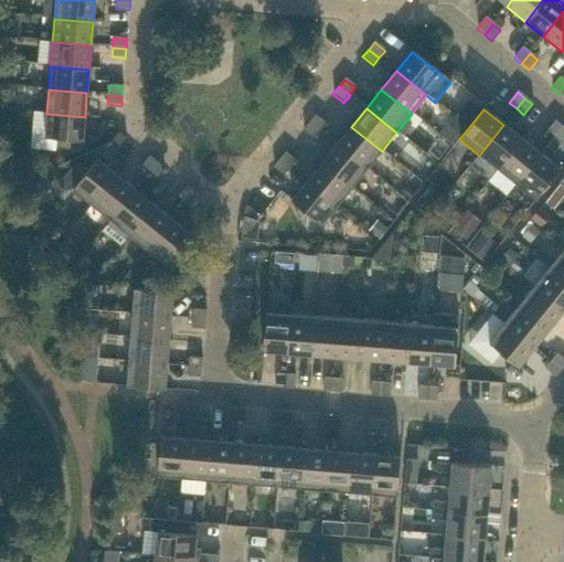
[(83,141),(85,117),(46,114),(44,138),(56,139),(55,149),(70,150),(70,140),(83,141)]
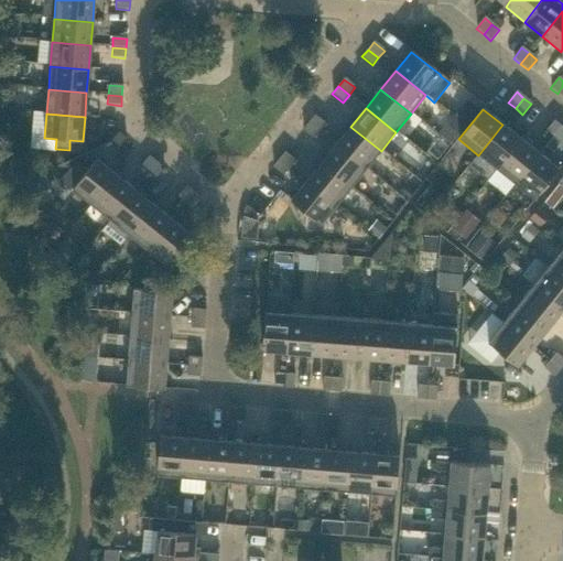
[(318,131),(325,125),(314,116),(309,123),(318,131)]
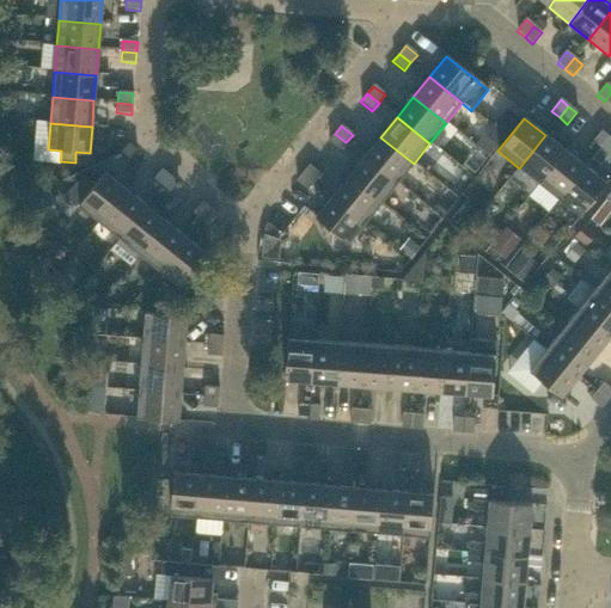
[(599,149),(609,139),(600,131),(592,143),(599,149)]
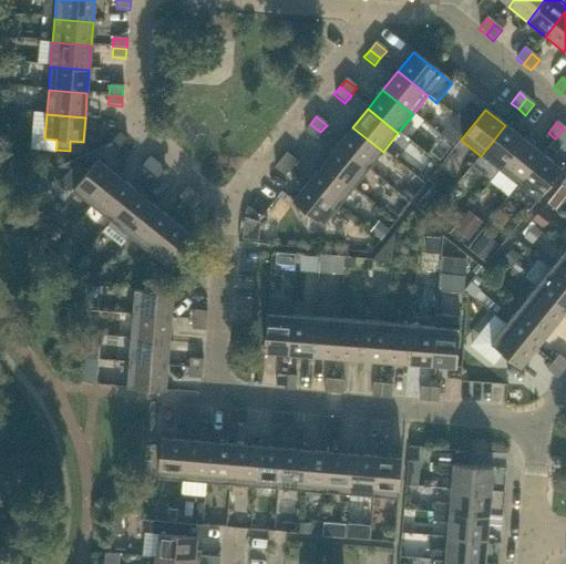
[(315,140),(320,132),(310,124),(304,131),(315,140)]
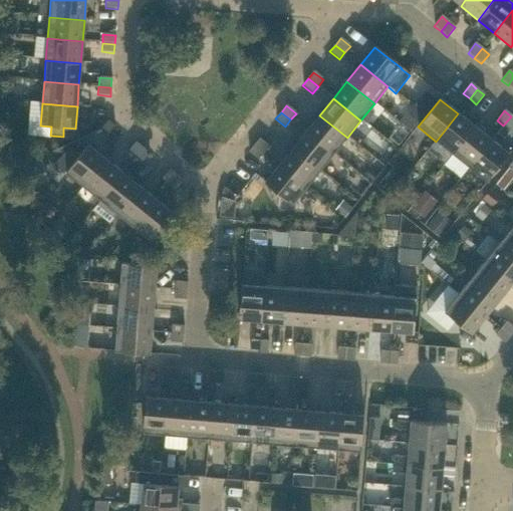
[(452,155),(474,128),(458,113),(436,142),(452,155)]
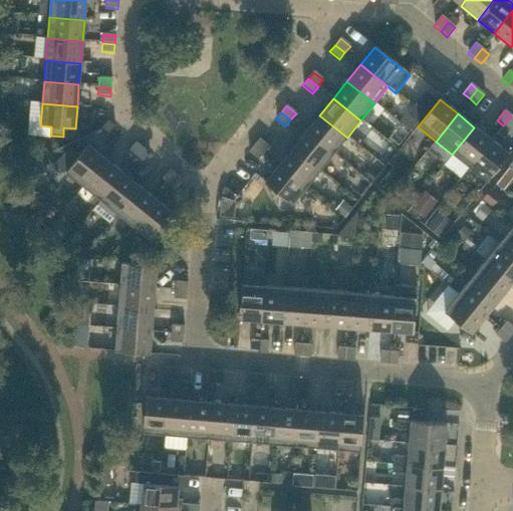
[(333,155),(347,138),(319,115),(306,133),(333,155)]
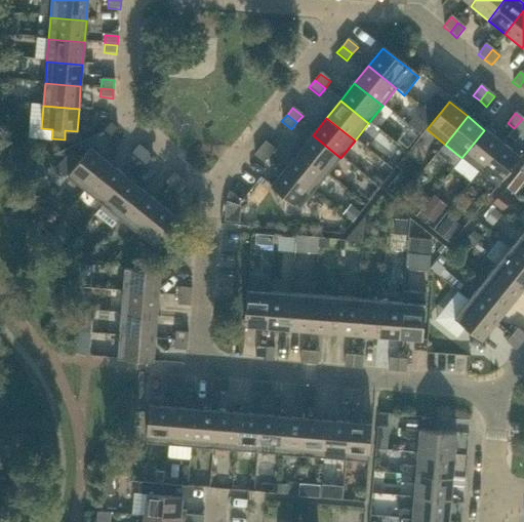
[(521,134),(523,130),(523,120),(522,119),(514,128),(521,134)]
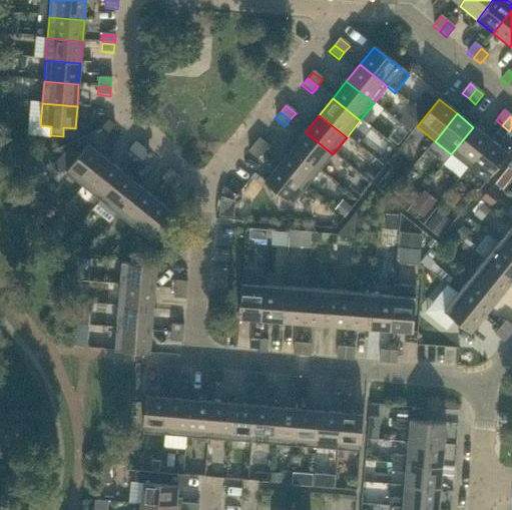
[(106,136),(114,126),(107,120),(99,130),(106,136)]
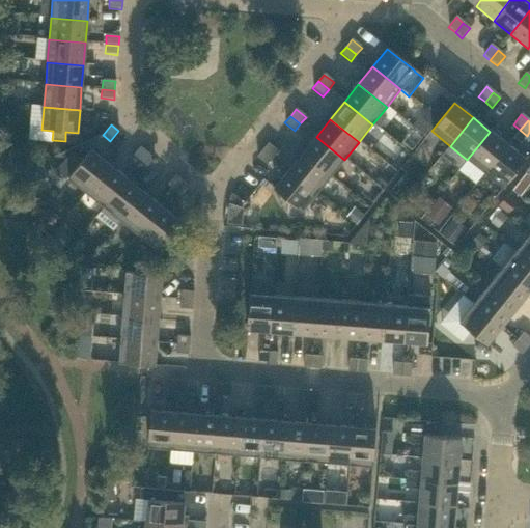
[(520,130),(513,138),(521,144),(527,136),(520,130)]
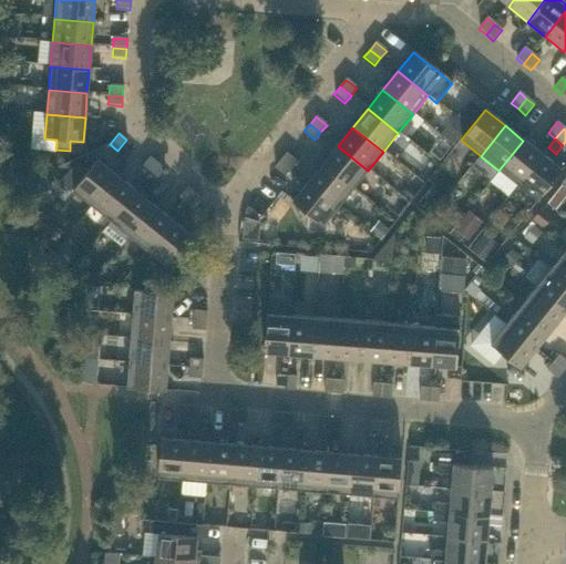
[(517,186),(542,155),(523,141),(498,171),(517,186)]
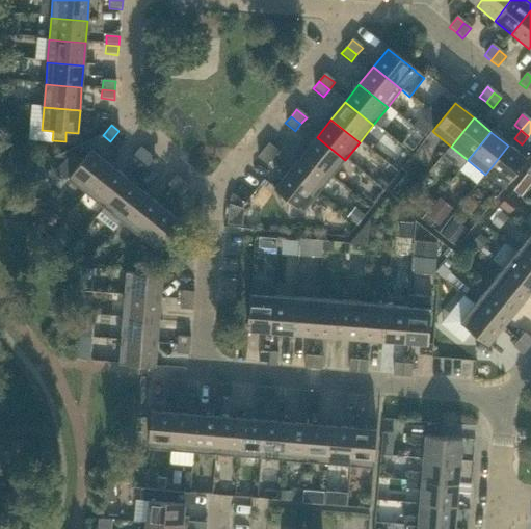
[(330,177),(345,160),(317,137),(302,155),(330,177)]
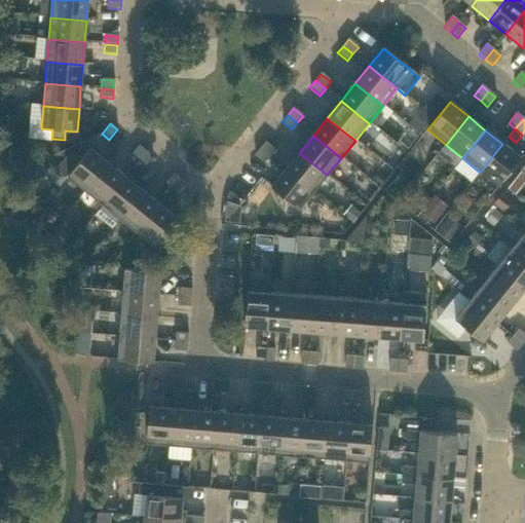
[(269,157),(275,150),(265,143),(260,149),(269,157)]
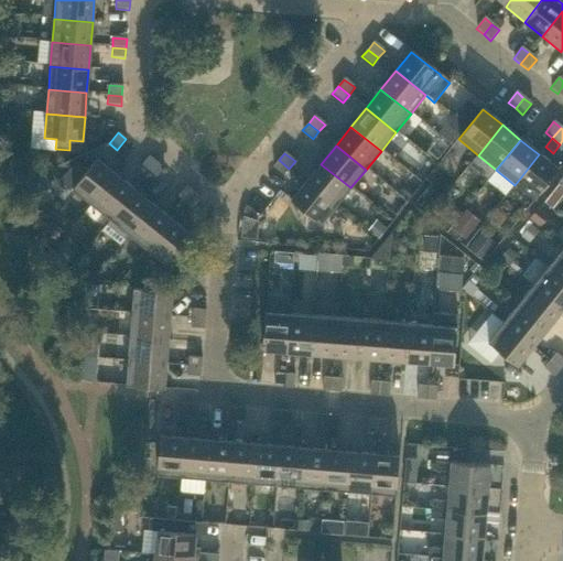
[(534,201),(559,171),(539,154),(515,185),(534,201)]
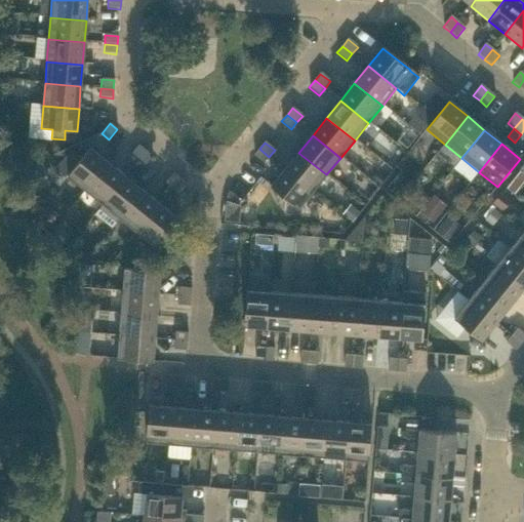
[(137,162),(146,152),(138,147),(130,156),(137,162)]
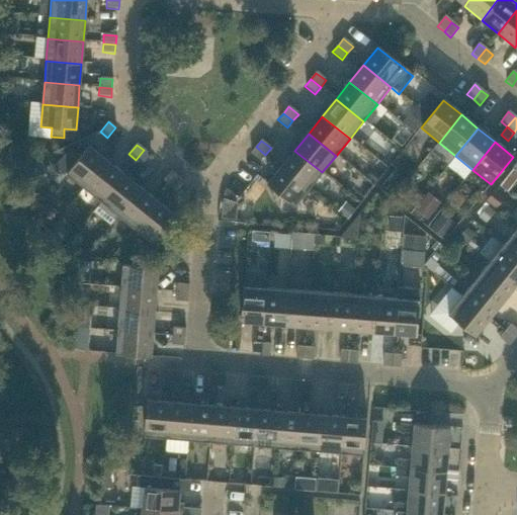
[(84,189),(106,161),(88,147),(66,174),(84,189)]
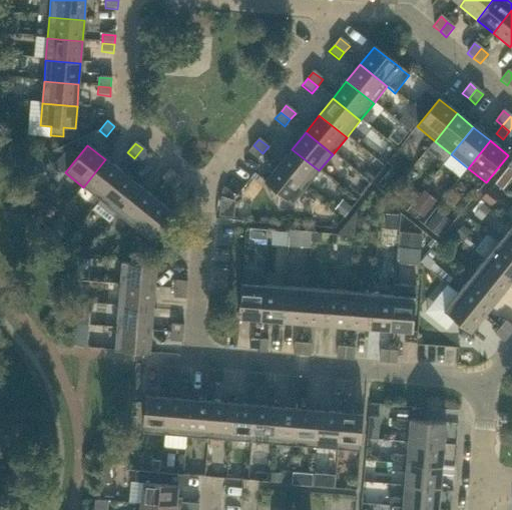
[(258,160),(263,153),(253,145),(247,152),(258,160)]
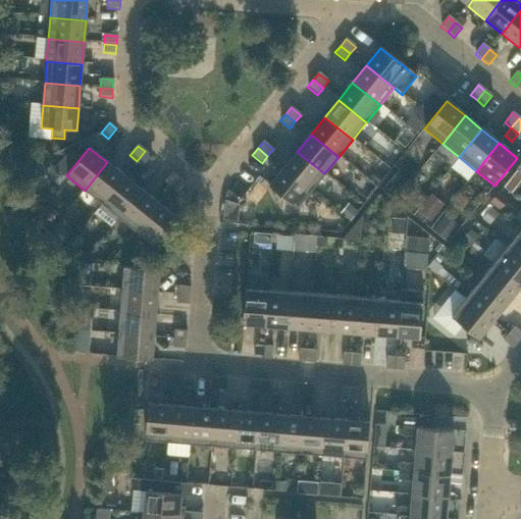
[(144,166),(151,156),(145,151),(137,161),(144,166)]
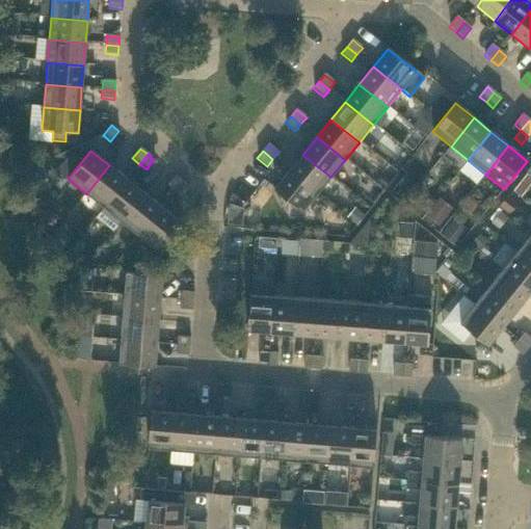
[(317,194),(330,177),(302,155),(289,172),(317,194)]
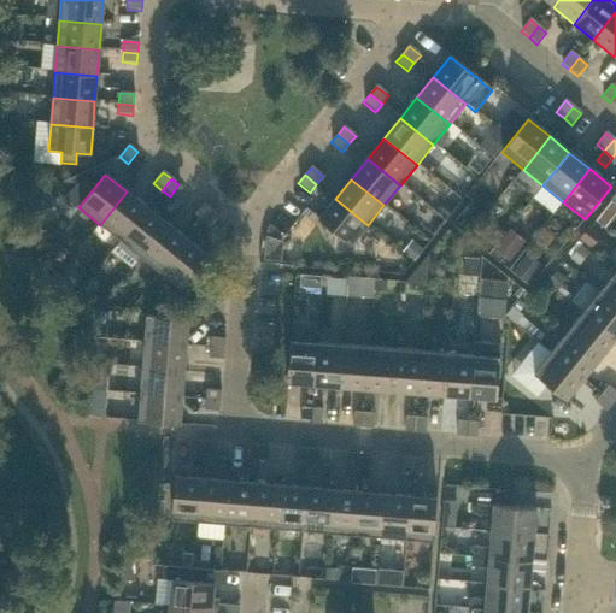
[(121,241),(146,208),(127,192),(100,225),(121,241)]
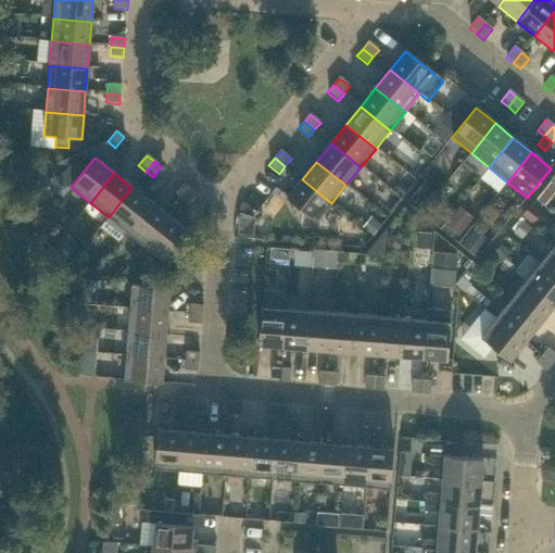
[(316,223),(331,203),(302,179),(287,199),(316,223)]
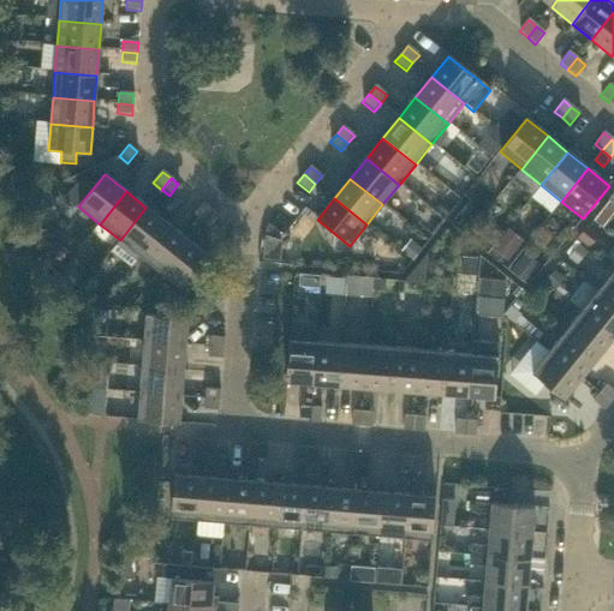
[(202,222),(210,210),(203,204),(194,215),(202,222)]
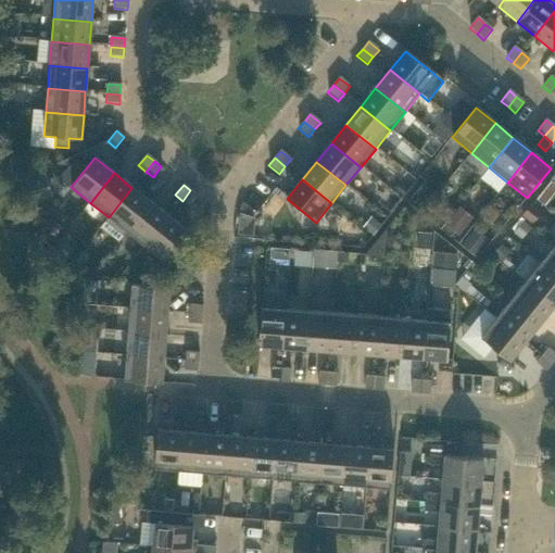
[(100,228),(117,242),(126,233),(150,202),(131,188),(111,214),(109,217),(100,228)]
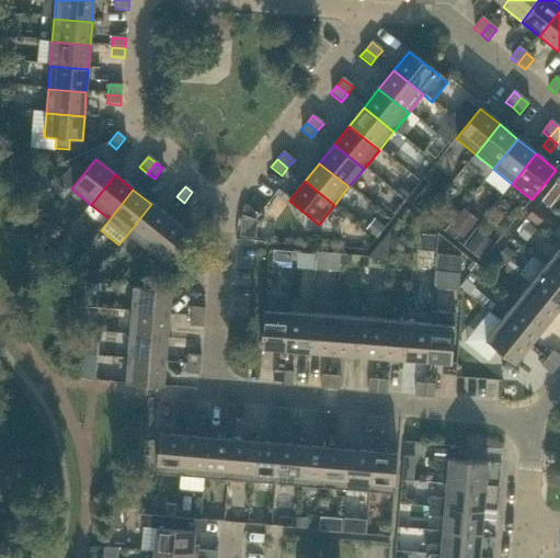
[(191,208),(200,197),(192,192),(184,203),(191,208)]
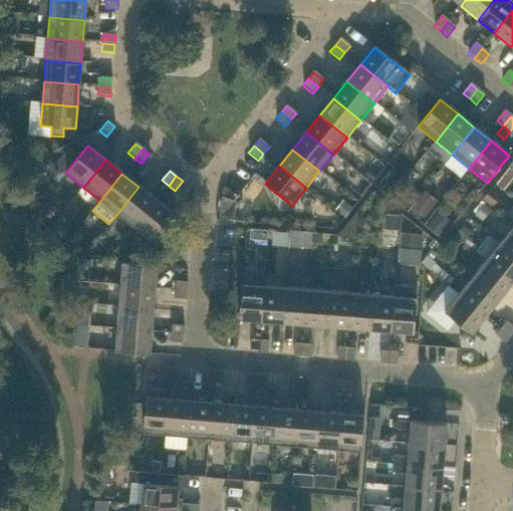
[(302,198),(309,205),(322,193),(315,186),(302,198)]
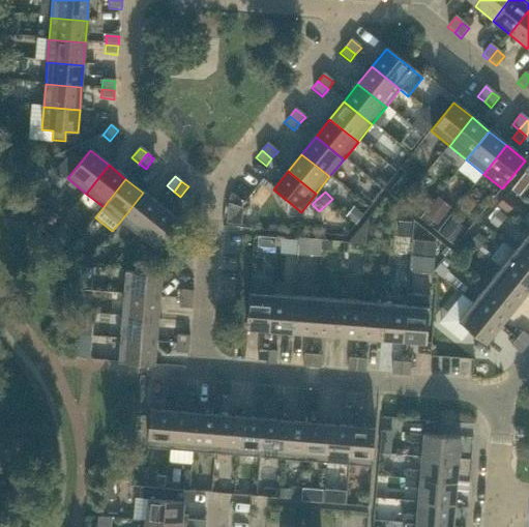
[(138,235),(160,207),(143,193),(120,222),(138,235)]
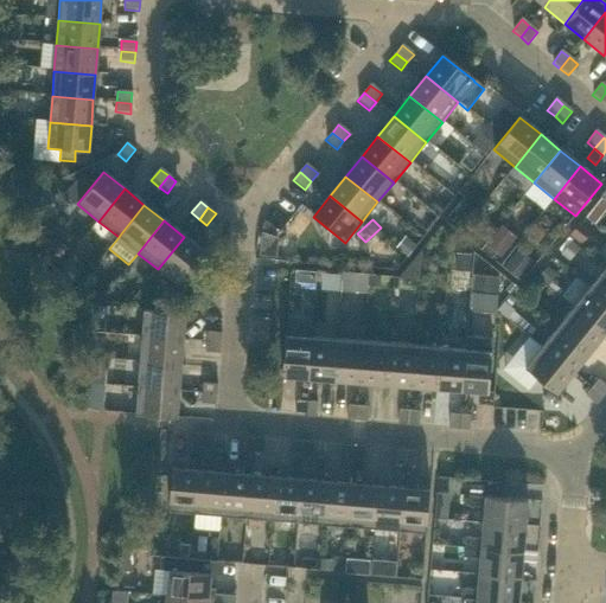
[(179,286),(205,254),(184,237),(158,269),(179,286)]
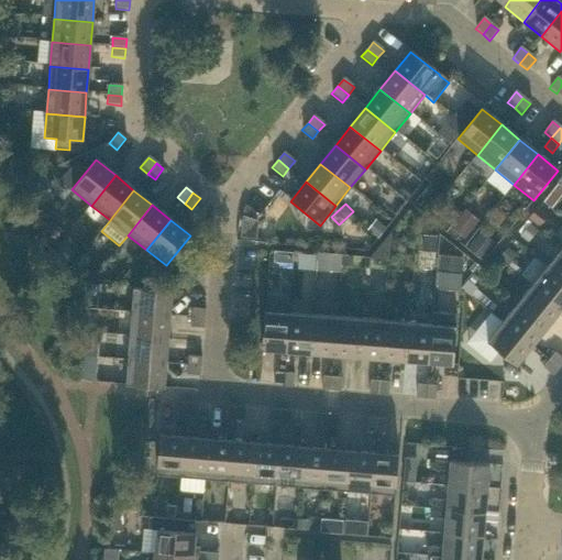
[(561,280),(561,250),(547,267),(561,280)]
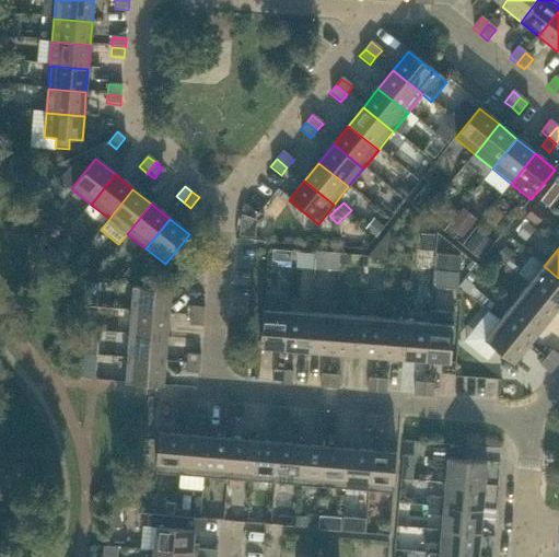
[(315,254),(314,269),(338,270),(339,255),(315,254)]
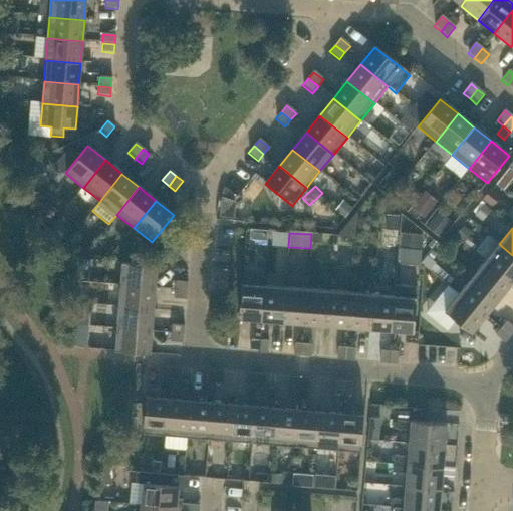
[(512,283),(512,282),(512,255),(499,244),(485,261),(512,283)]
